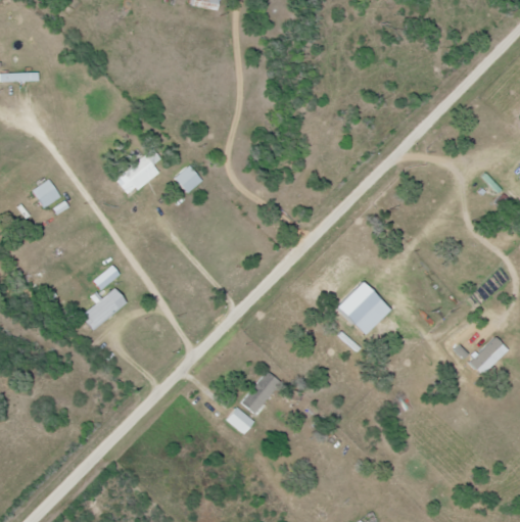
[(192,0),(192,8),(218,9),(218,0),(192,0)]
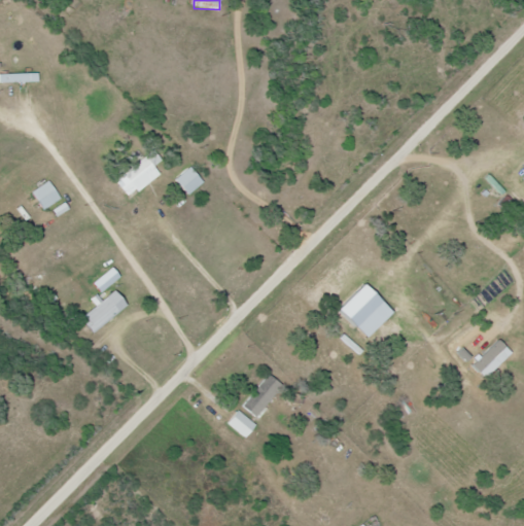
[(38,73),(0,73),(0,83),(38,83),(38,73)]
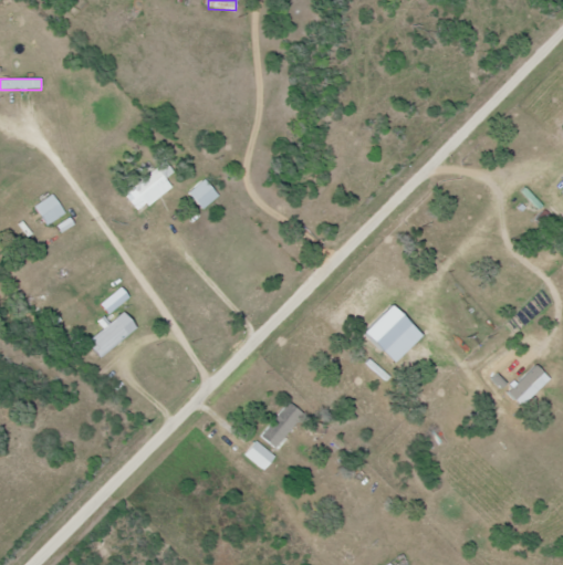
[(123,192),(138,213),(175,187),(159,166),(123,192)]
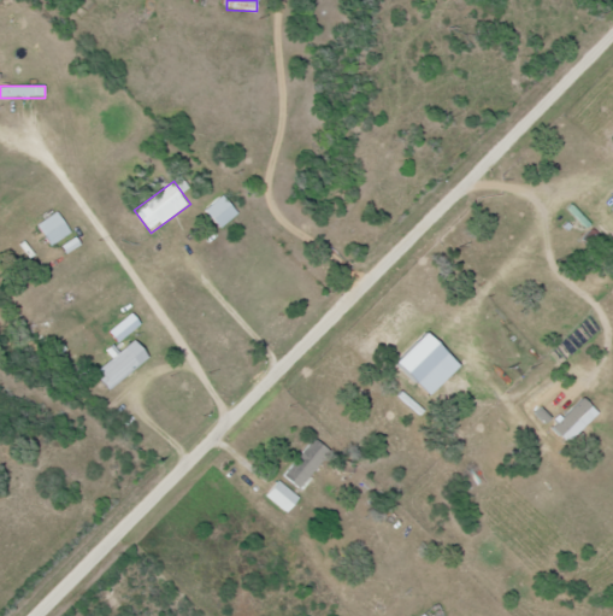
[(205,212),(222,229),(239,213),(223,195),(205,212)]
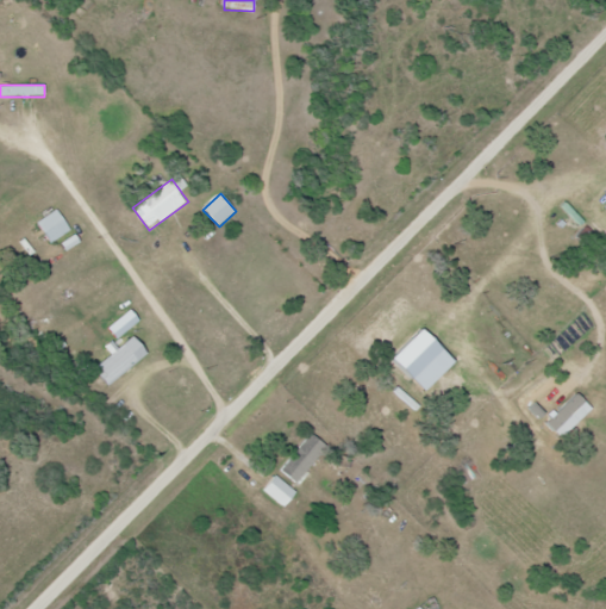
[(37,223),(51,244),(72,232),(57,210),(37,223)]
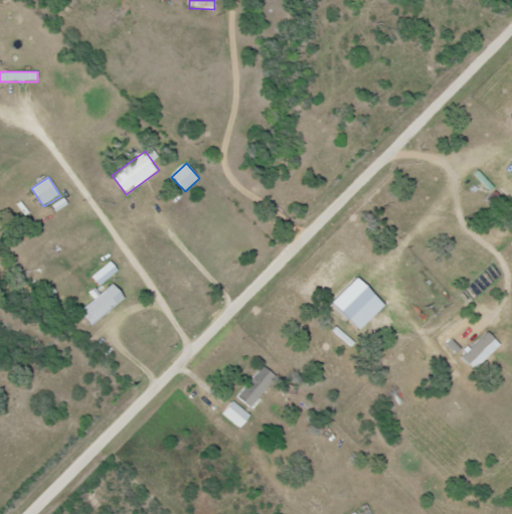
[(88,303),(99,317),(122,300),(111,285),(88,303)]
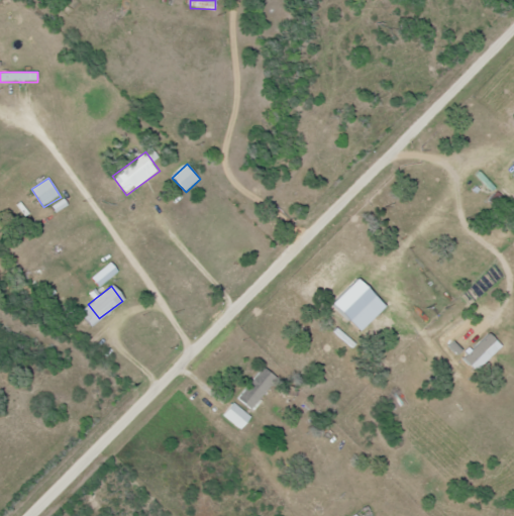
[(254,412),(281,381),(264,367),(237,398),(254,412)]
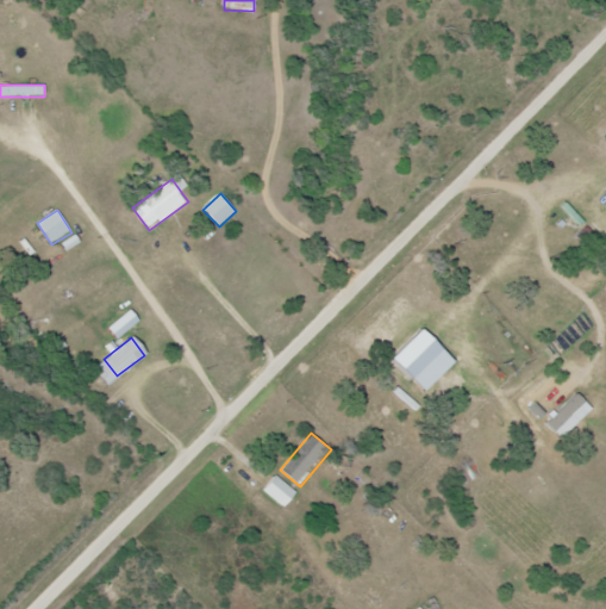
[(297,491),(275,474),(263,490),(283,507),(297,491)]
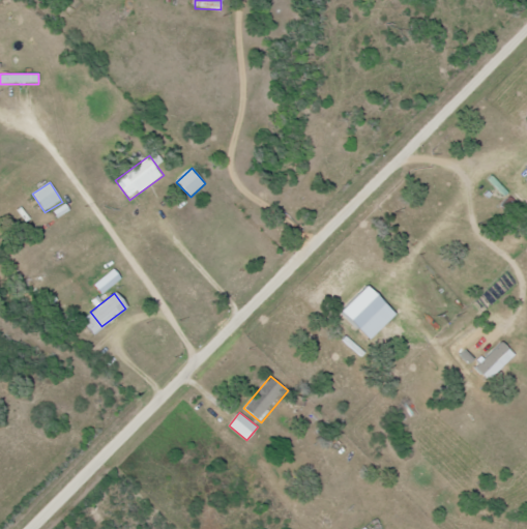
[(384,528),(375,519),(362,528),(384,528)]
